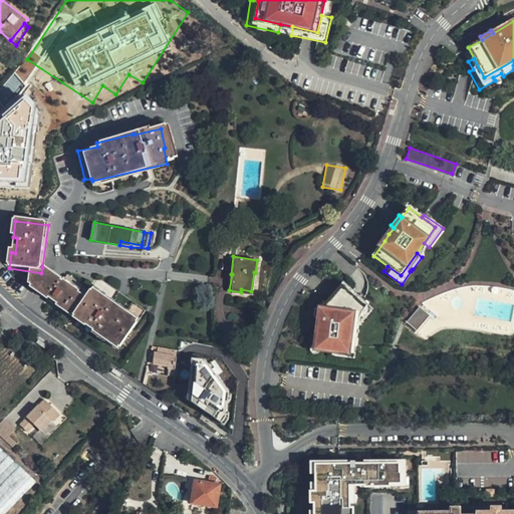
[(41,273),(32,272),(30,290),(40,296),(76,319),(74,321),(88,330),(89,329),(96,334),(95,337),(121,353),(140,324),(95,293),(89,301),(54,275),(42,267),(41,273)]
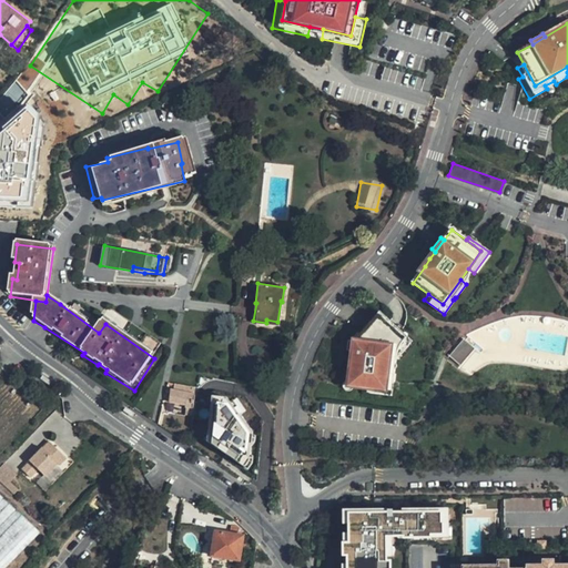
[(385,321),(399,333),(397,336),(403,342),(391,356),(386,391),(368,388),(368,393),(393,396),(397,359),(413,342),(382,313),(376,318),(383,324),(385,321)]
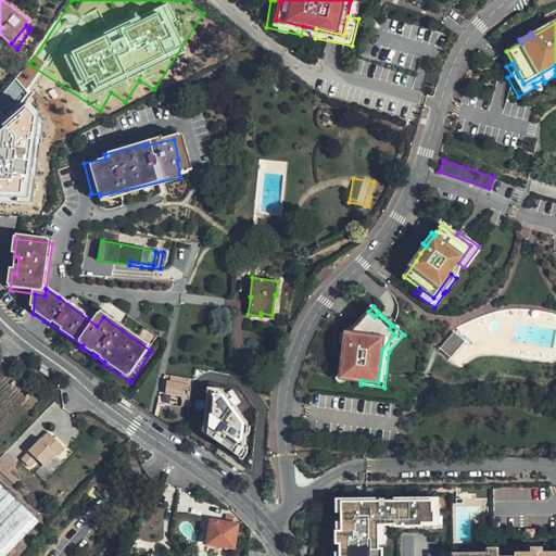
[(361,380),(378,382),(382,349),(394,335),(389,329),(391,326),(377,314),(375,317),(368,312),(348,335),(346,344),(345,352),(344,361),(342,373),(342,378),(348,379),(361,380)]
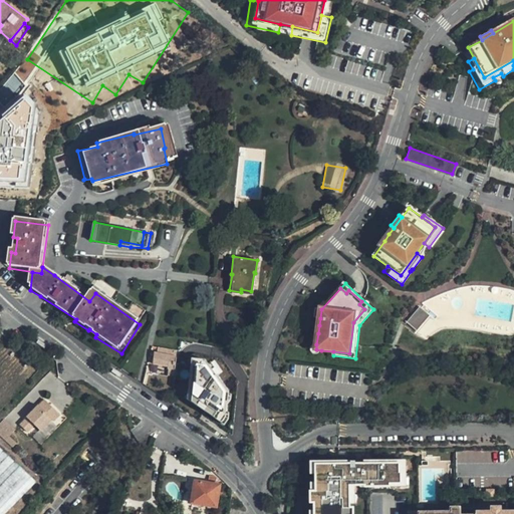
[(320,318),(321,309),(326,303),(324,301),(317,309),(316,309),(315,317),(320,318)]
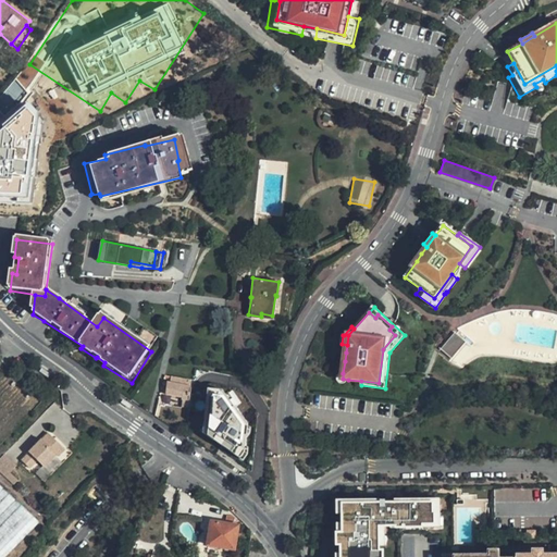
[(453,332),(438,349),(452,359),(465,343),(453,332)]
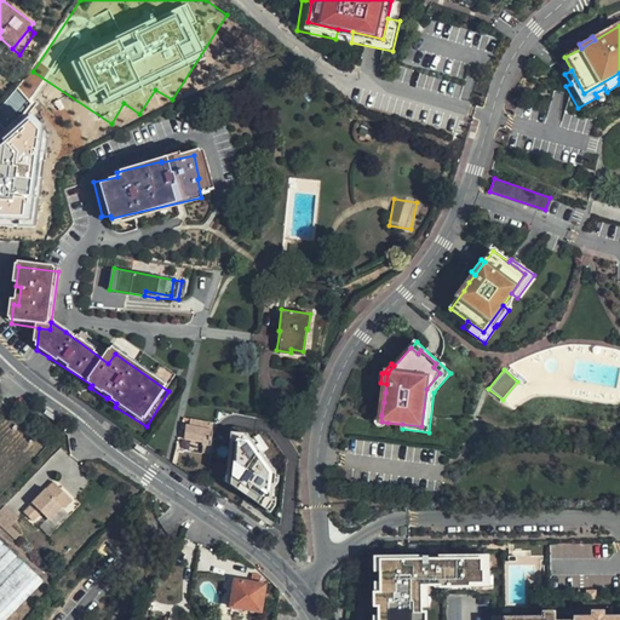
[(382,422),(382,415),(379,417),(377,418),(375,422),(377,425),(380,428),(384,428),(386,425),(388,423),(382,422)]
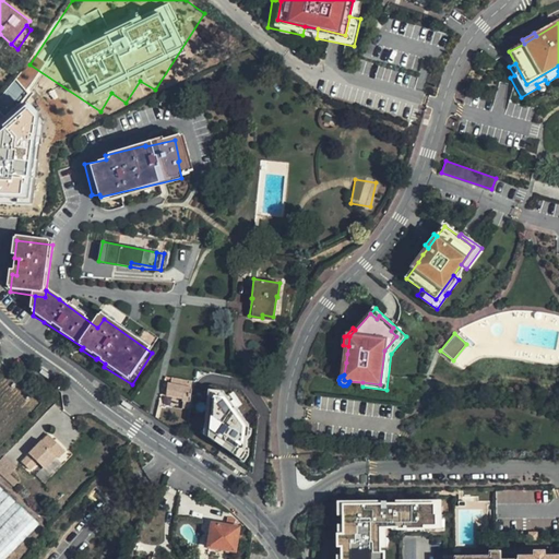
[(171,380),(170,387),(192,391),(193,384),(171,380)]
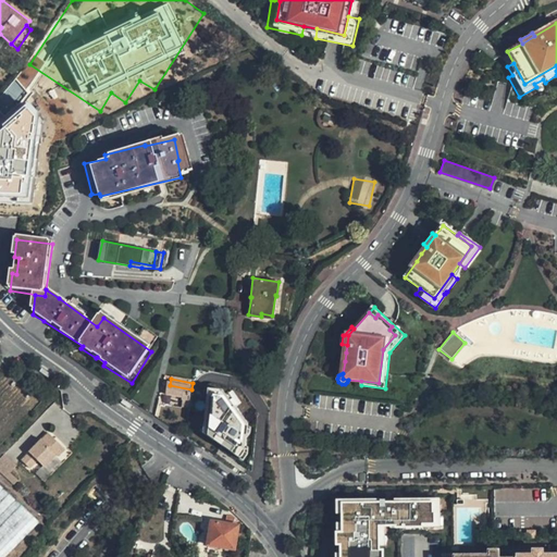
[(165,394),(182,397),(182,399),(183,399),(187,400),(188,400),(192,390),(170,385),(168,385),(165,394)]
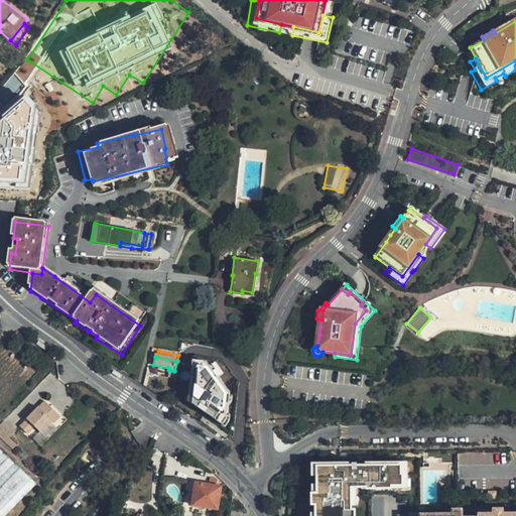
[(194,367),(189,405),(213,420),(220,411),(221,394),(202,368),(194,367)]
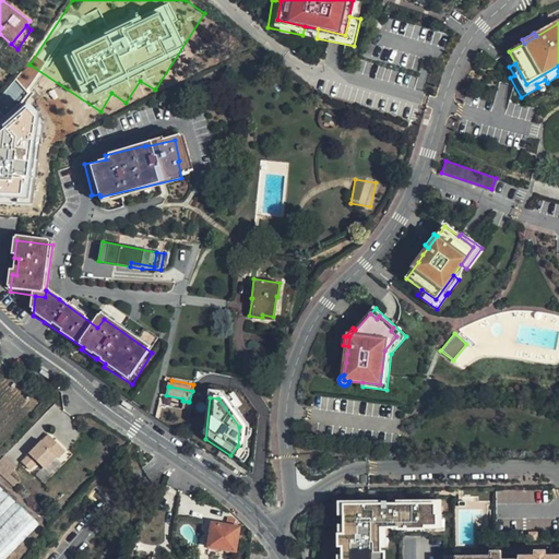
[(49,435),(23,462),(30,470),(32,467),(37,462),(44,467),(57,454),(52,451),(59,444),(49,435)]
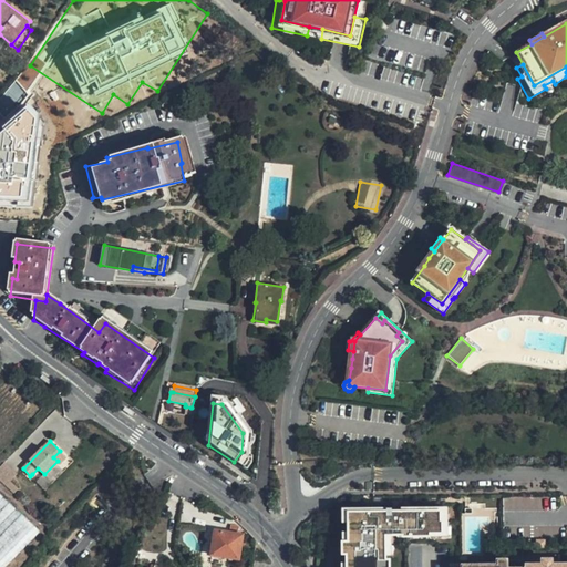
[(60,451),(53,457),(58,461),(63,454),(60,451)]
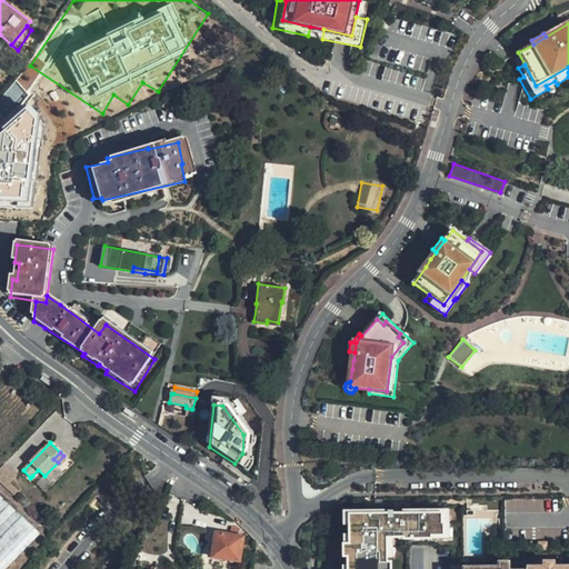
[(5,465),(0,469),(0,479),(15,493),(19,489),(11,483),(18,477),(5,465)]
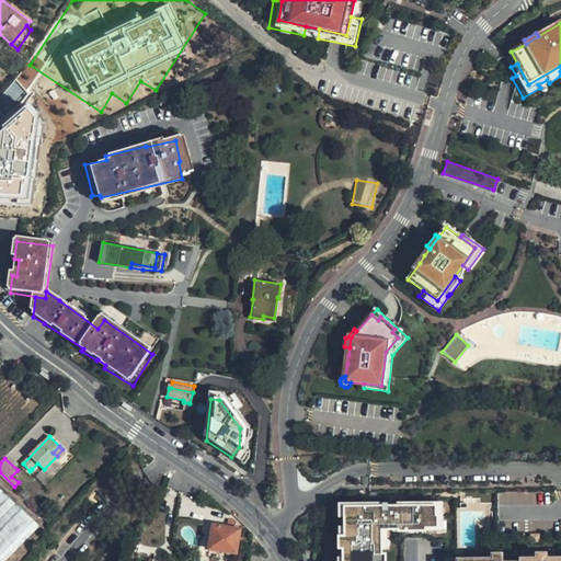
[(0,560),(4,560),(39,526),(0,487),(0,560)]
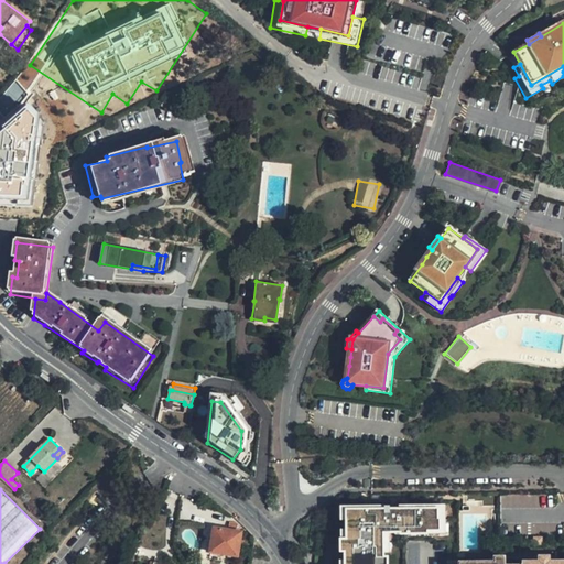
[(500,508),(539,507),(539,494),(500,496),(500,508)]
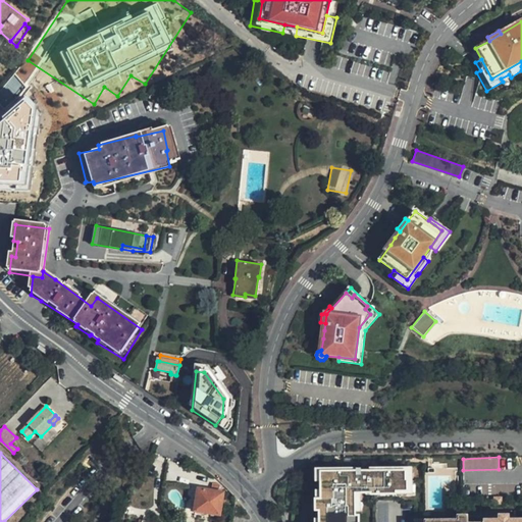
[(371,469),(371,472),(408,471),(408,480),(410,480),(410,493),(399,493),(399,496),(414,496),(414,468),(371,469)]
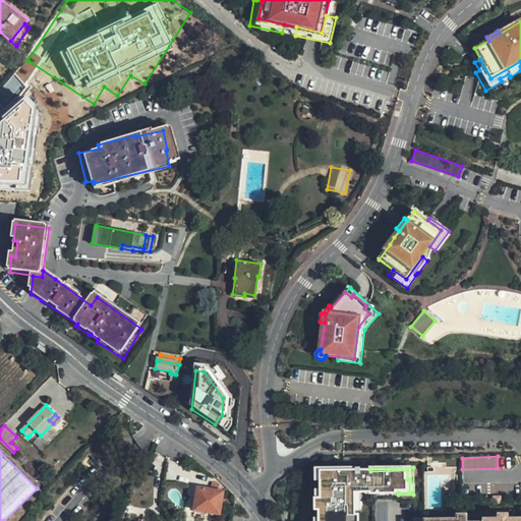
[(321,481),(321,471),(357,471),(357,469),(357,468),(316,468),(316,481),(321,481)]
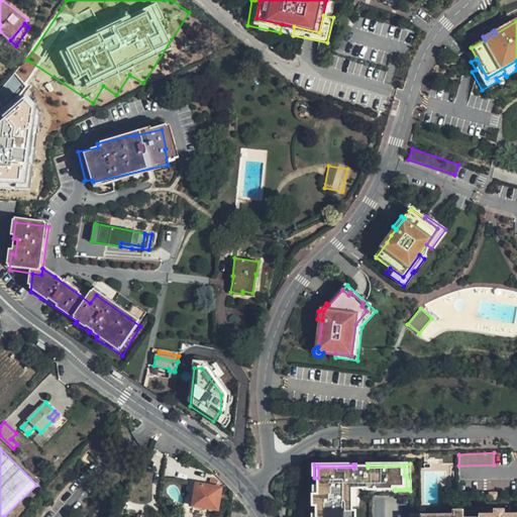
[(358,516),(358,511),(354,511),(354,491),(369,490),(369,492),(395,492),(395,491),(395,489),(406,489),(406,476),(404,476),(404,467),(368,468),(359,468),(359,466),(354,466),(354,468),(318,468),(318,478),(319,495),(313,495),(313,508),(317,508),(317,514),(317,516),(358,516)]
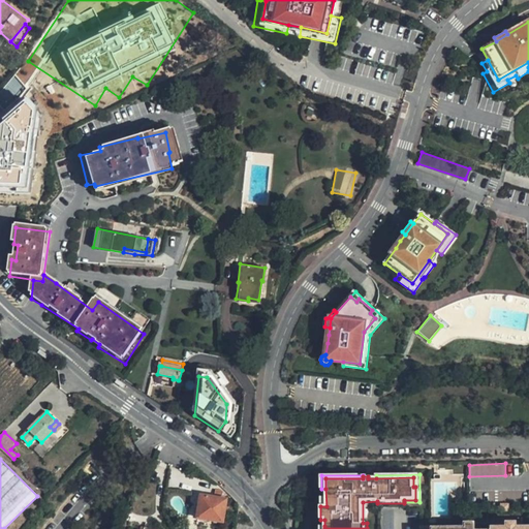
[(224,521),(227,500),(223,499),(224,492),(216,491),(215,498),(201,496),(198,517),(224,521)]
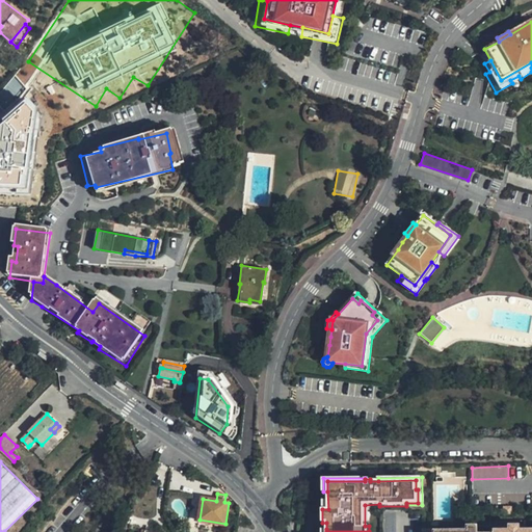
[(513,506),(505,506),(505,514),(513,514),(513,506)]
